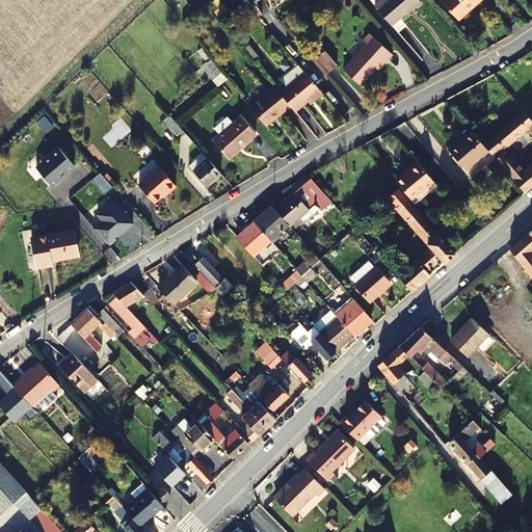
[(382,0),(375,7),(392,27),(411,9),(413,10),(422,2),(419,0),(382,0)]
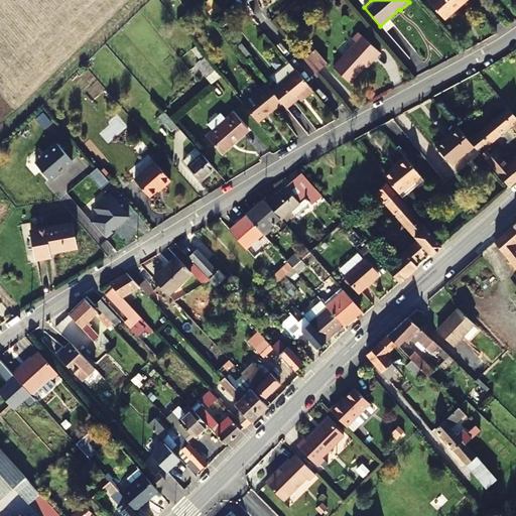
[(462,0),(429,0),(429,1),(444,19),(454,11),(452,9),(462,0)]
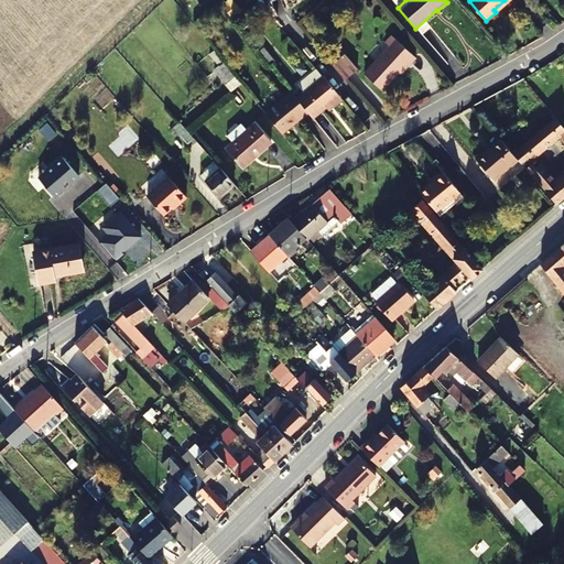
[(405,63),(409,65),(415,57),(391,36),(384,44),(389,47),(364,76),(381,91),(398,73),(405,63)]
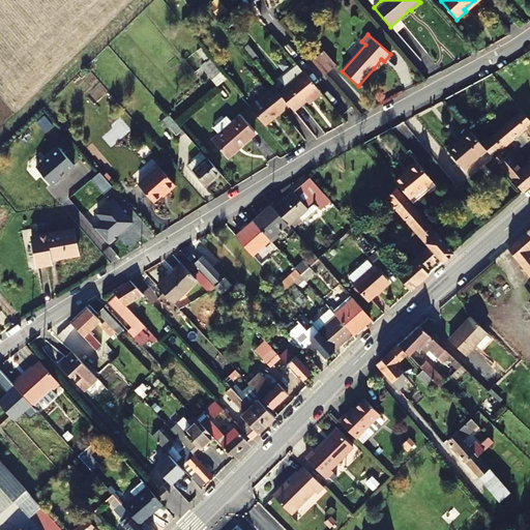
[(197,52),(206,63),(210,59),(201,47),(197,52)]
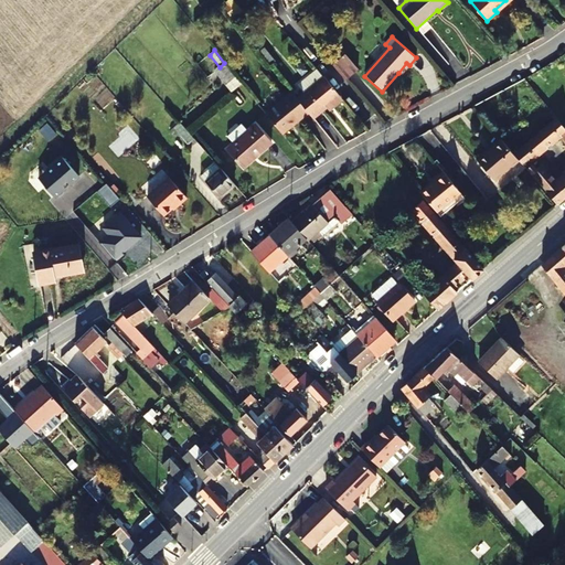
[(355,74),(342,60),(334,67),(347,82),(355,74)]
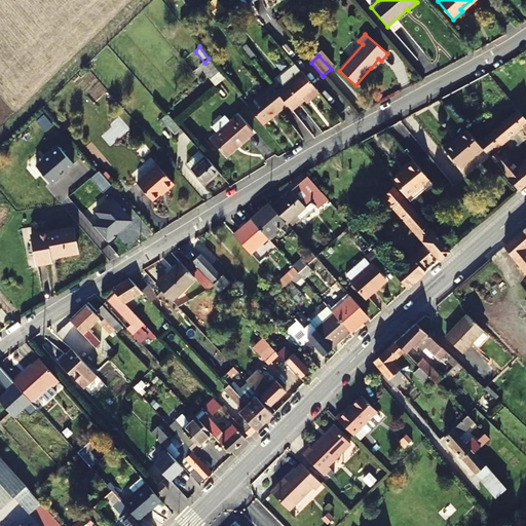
[(225,78),(209,59),(204,63),(200,66),(216,85),(225,78)]
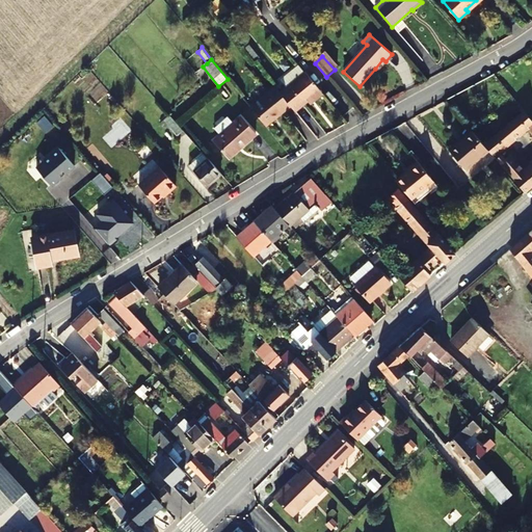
[(386,61),(382,59),(375,69),(377,71),(386,61)]
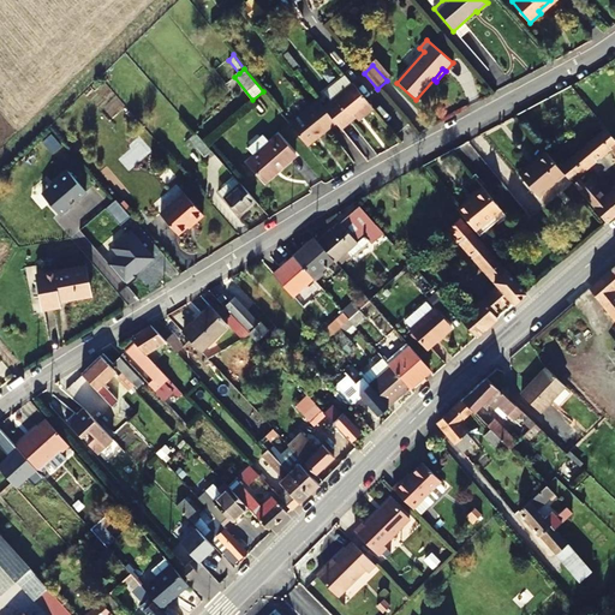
[(371,105),(345,75),(328,89),(336,97),(332,101),(323,107),(336,123),(341,129),(371,105)]
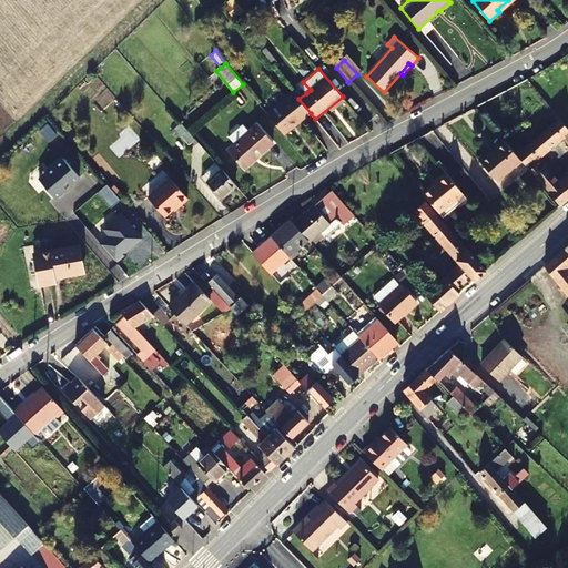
[(527,79),(508,89),(513,97),(531,85),(527,79)]
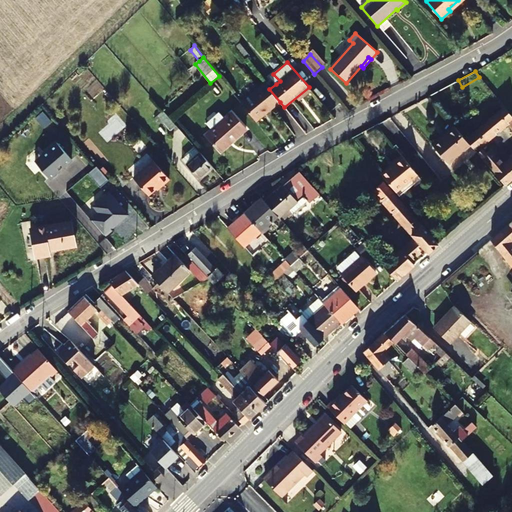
[(280,81),(273,74),(269,77),(276,84),(280,81)]
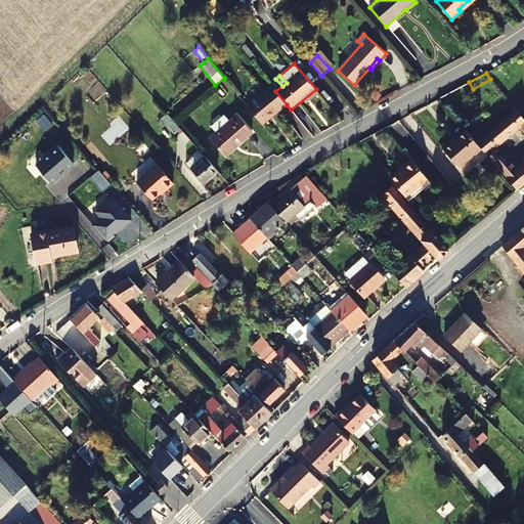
[(247,105),(262,124),(287,104),(275,91),(271,86),(247,105)]
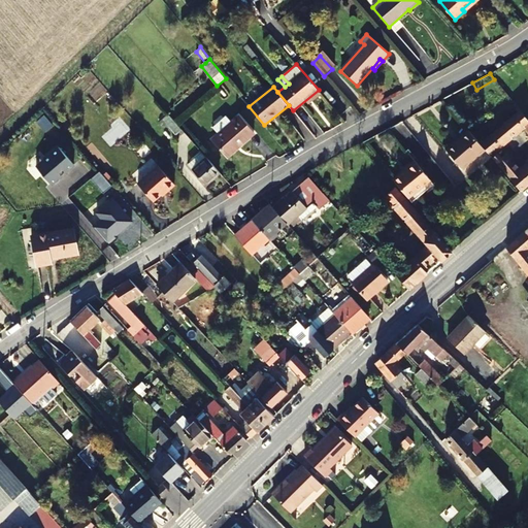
[(527,119),(520,110),(481,144),(492,158),(521,192),(527,186),(527,119)]
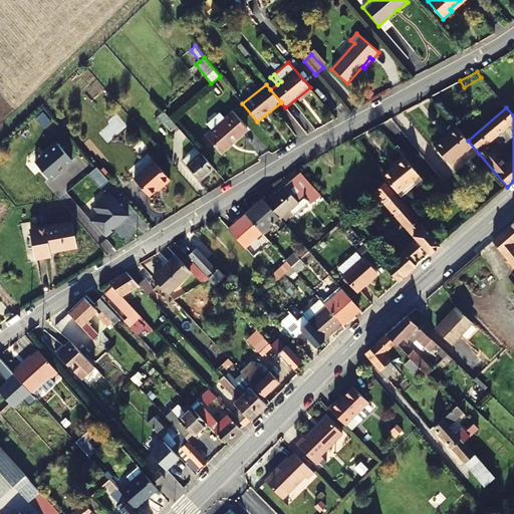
[(176,125),(164,111),(155,118),(160,124),(163,122),(171,131),(176,125)]
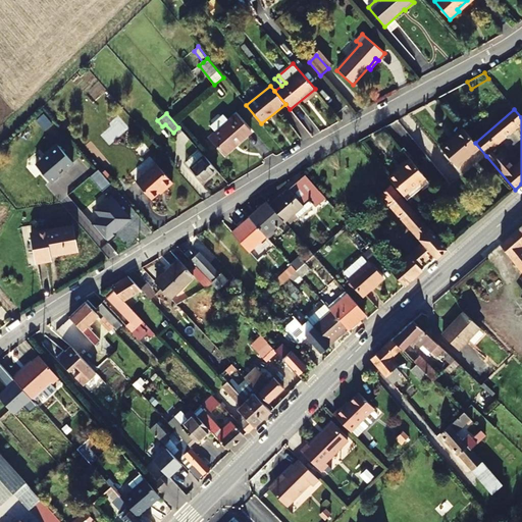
[(210,125),(216,133),(229,121),(223,114),(210,125)]
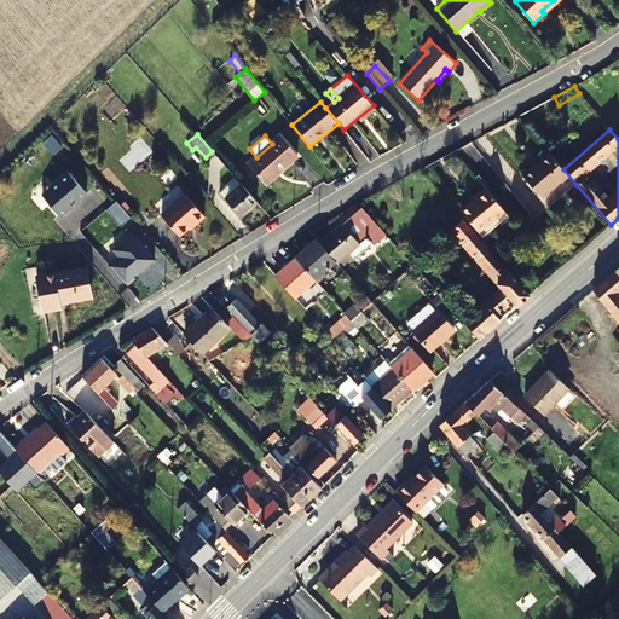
[(279,136),(272,144),(256,157),(249,163),(268,184),(298,157),(279,136)]
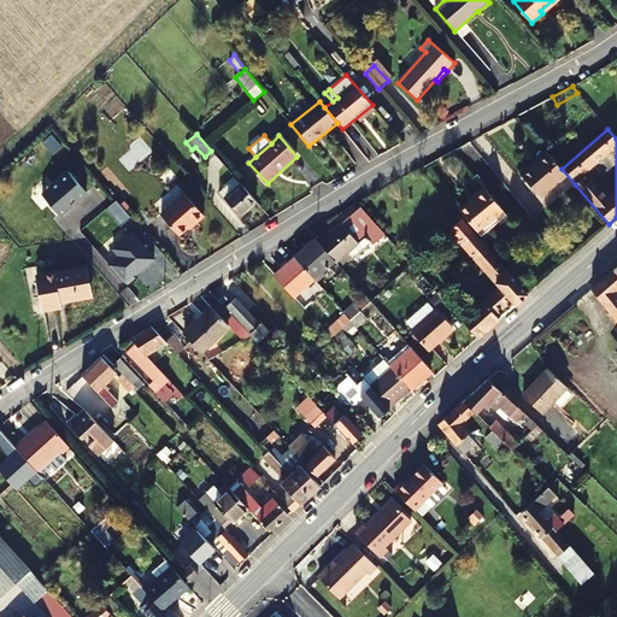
[(524,177),(550,207),(575,184),(562,169),(547,152),(540,160),(541,163),(524,177)]
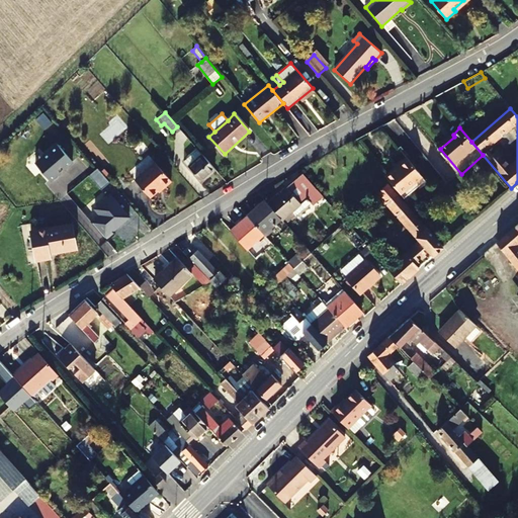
[(184,161),(189,167),(203,156),(197,149),(184,161)]
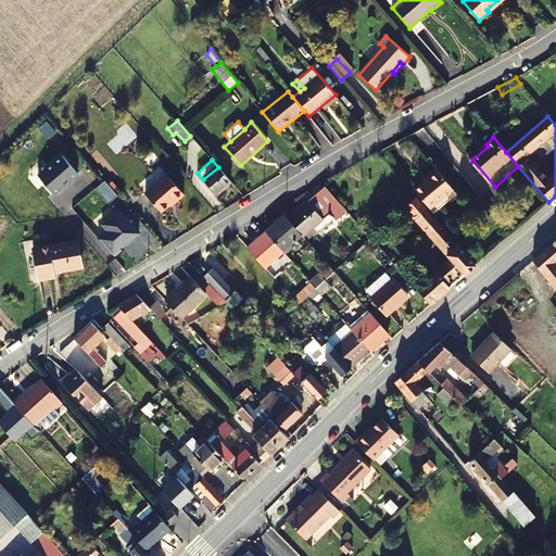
[(218,167),(203,179),(217,196),(231,182),(218,167)]
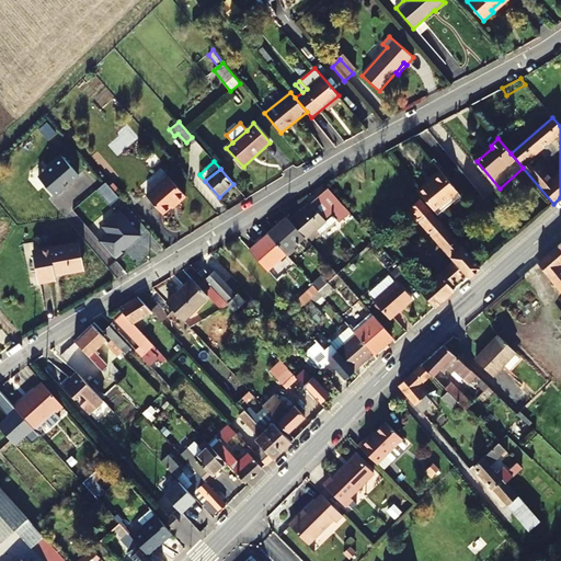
[(433,209),(456,191),(439,170),(432,178),(433,180),(419,191),(433,209)]
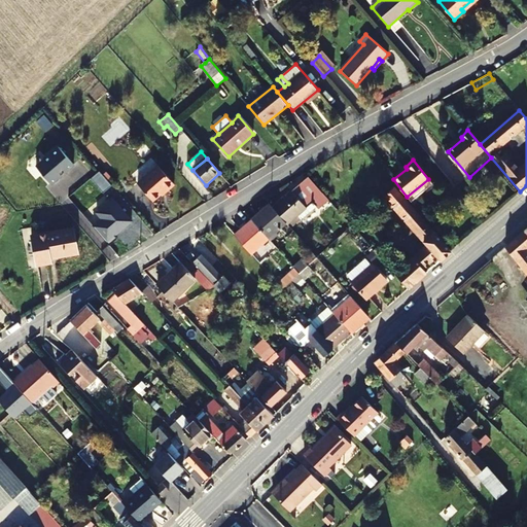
[(175,184),(159,166),(138,183),(153,201),(166,189),(167,191),(175,184)]
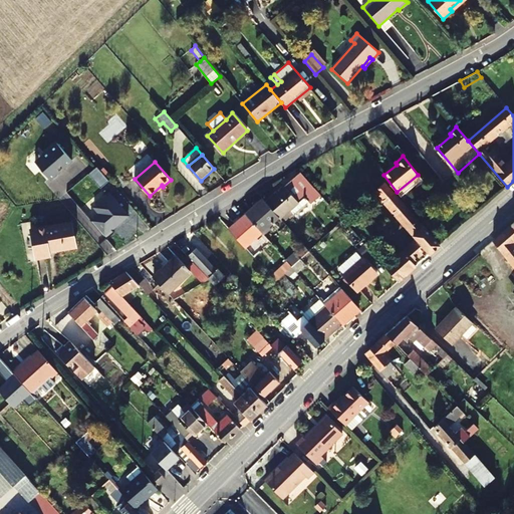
[(321,196),(300,173),(266,203),(279,218),(280,219),(305,197),(311,204),(321,196)]
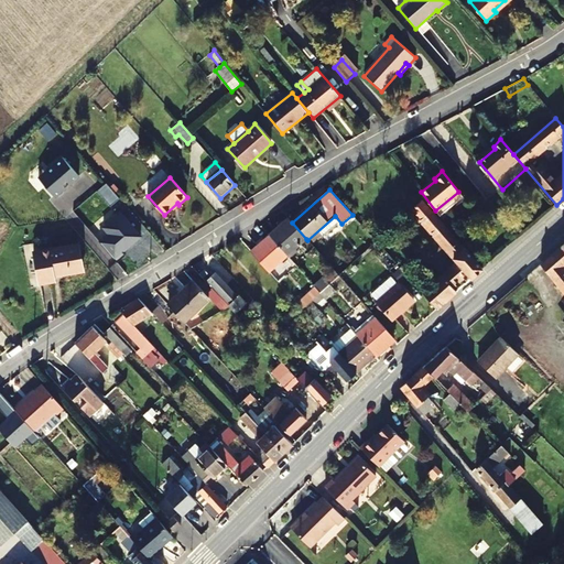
[(441,217),(464,197),(458,192),(435,210),(441,217)]
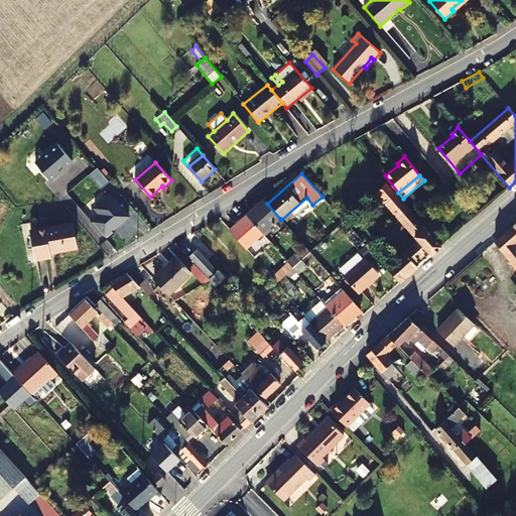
[(430,256),(442,245),(386,183),(376,192),(417,240),(386,267),(400,283),(417,267),(413,262),(426,250),(430,256)]
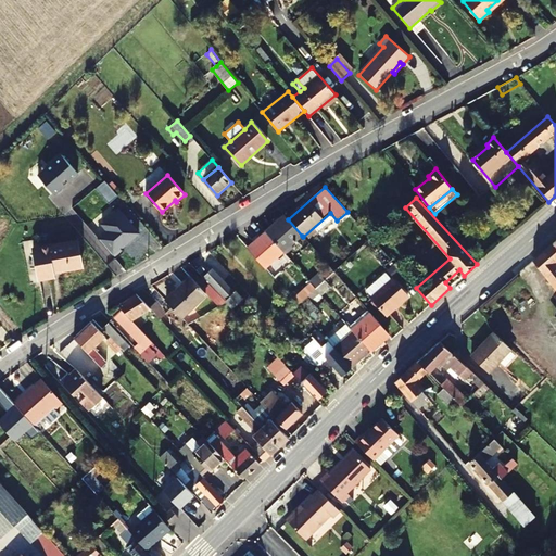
[(288,219),(283,215),(265,231),(283,252),(302,236),(288,219)]
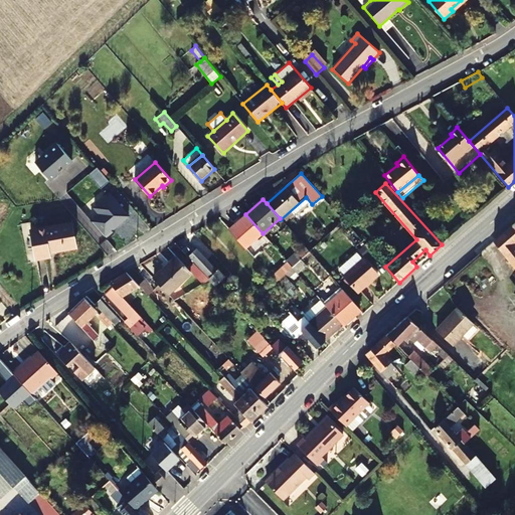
[(228,229),(245,248),(263,233),(245,214),(228,229)]
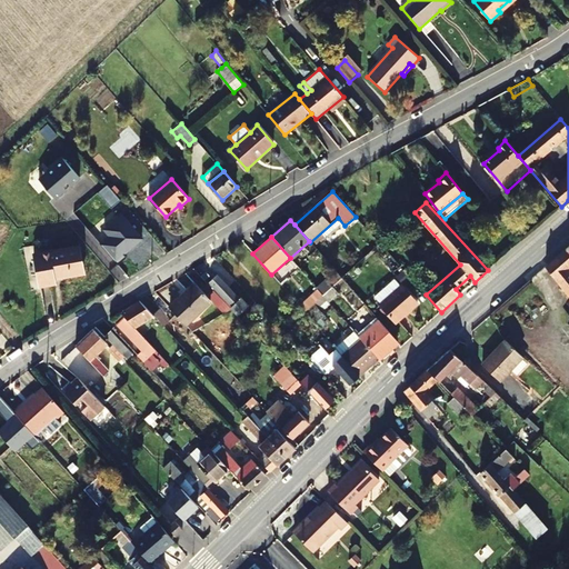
[(568,246),(546,267),(568,297),(568,270),(567,268),(568,266),(568,246)]
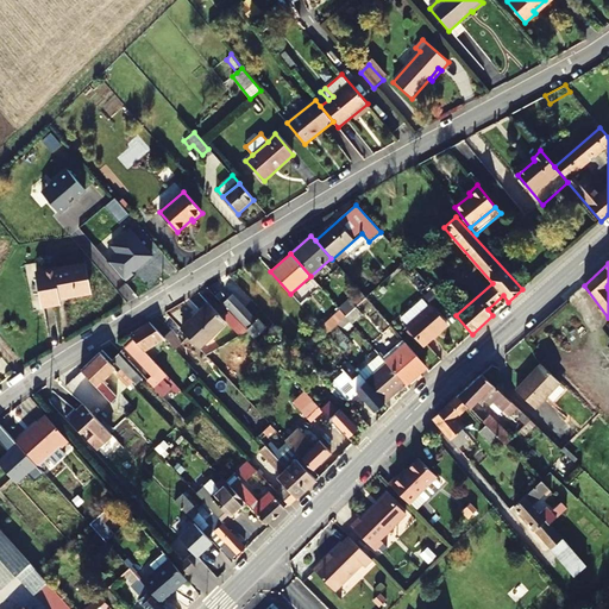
[(58,303),(58,297),(89,292),(85,264),(37,272),(43,307),(58,303)]
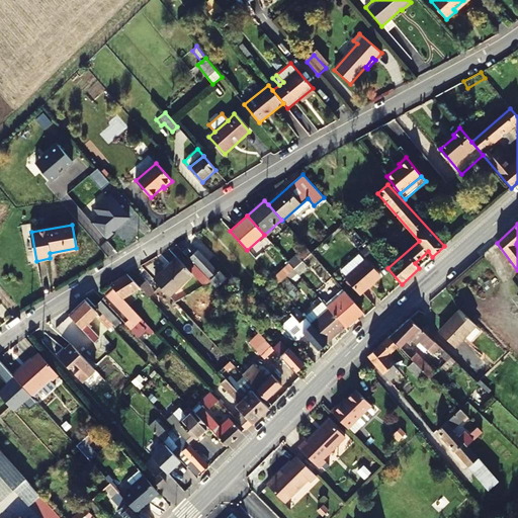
[(180,248),(195,264),(211,281),(217,287),(226,278),(220,271),(219,273),(202,256),(207,251),(202,246),(201,248),(191,238),(180,248)]
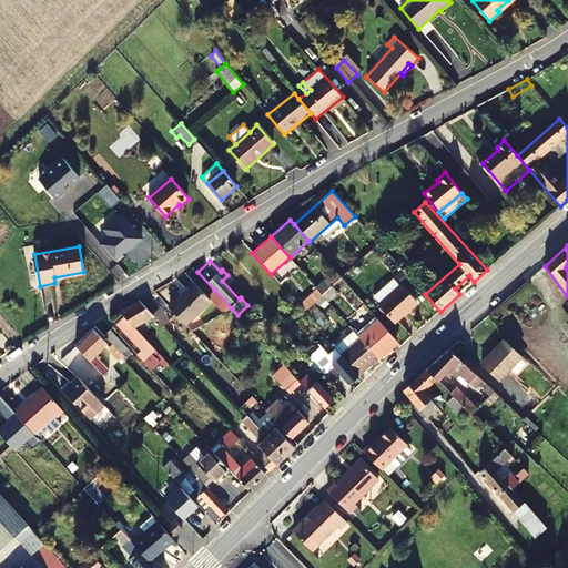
[(232,308),(214,290),(208,296),(195,284),(184,295),(183,294),(170,307),(185,324),(211,301),(223,314),(232,308)]
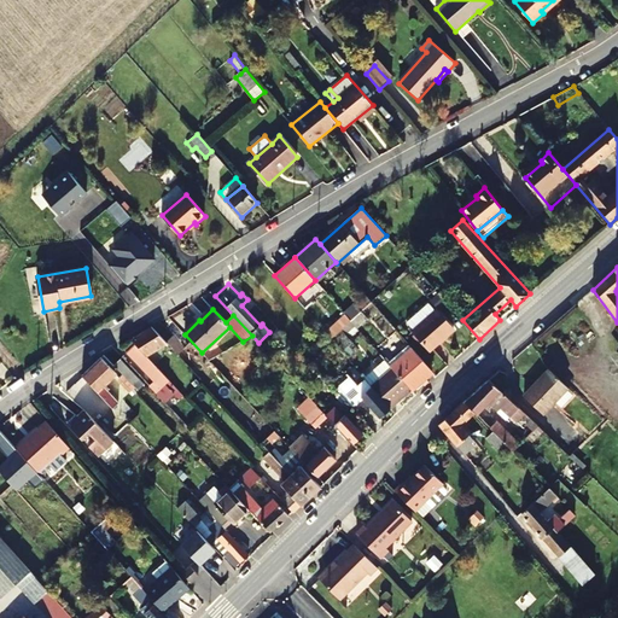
[(350,321),(359,314),(354,309),(345,315),(350,321)]
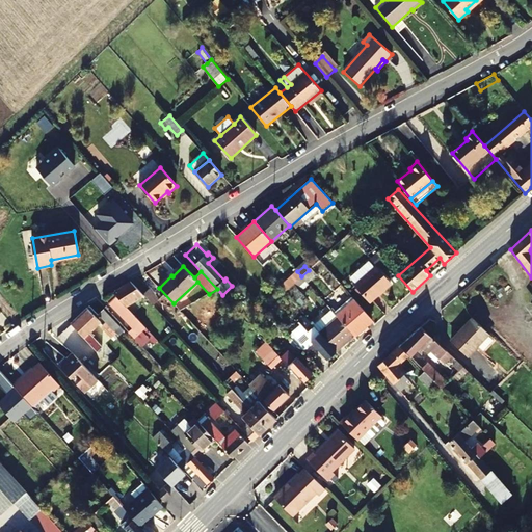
[(306,282),(316,273),(311,268),(309,270),(301,276),(306,282)]
